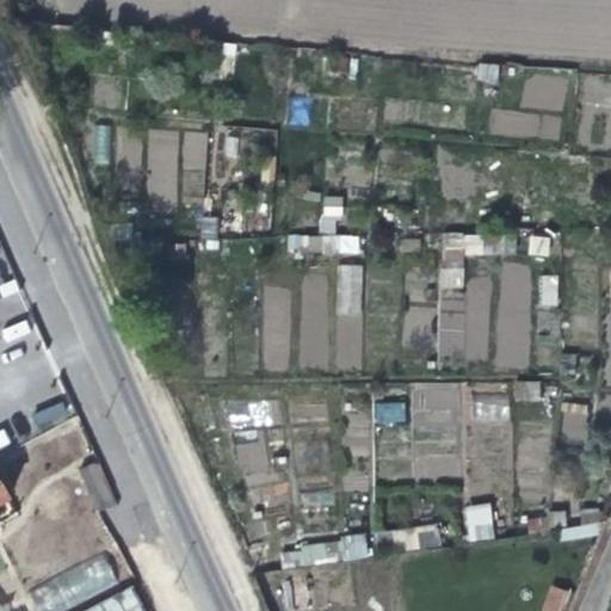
[(97,127),(98,161),(109,161),(107,127),(97,127)]
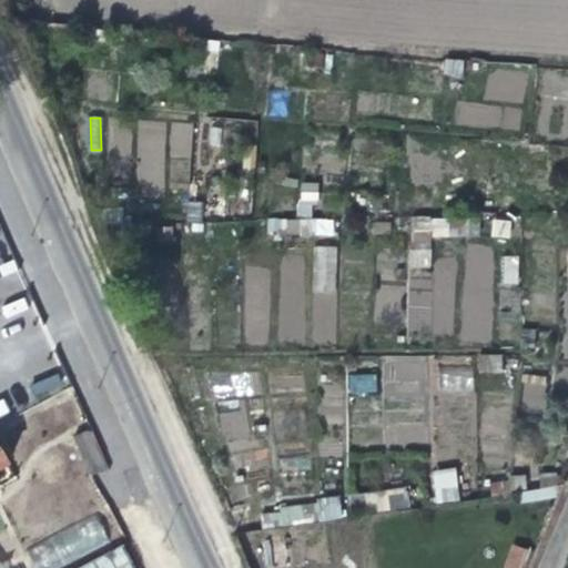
[(333,236),(334,220),(312,219),(311,235),(333,236)]
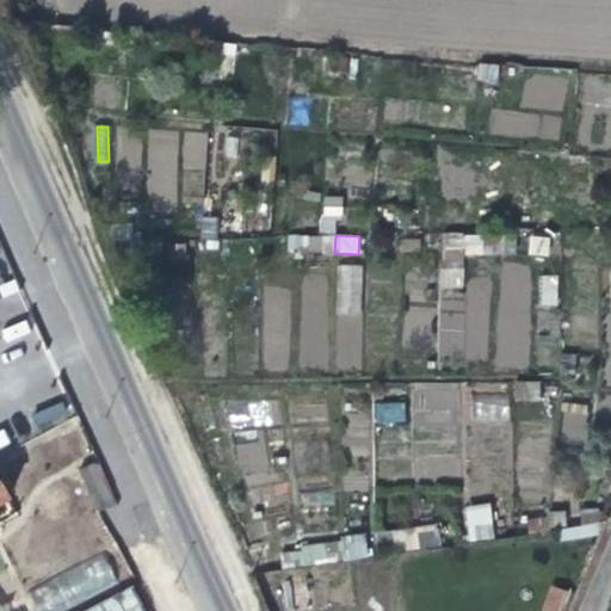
[(340,264),(338,310),(360,312),(363,265),(340,264)]
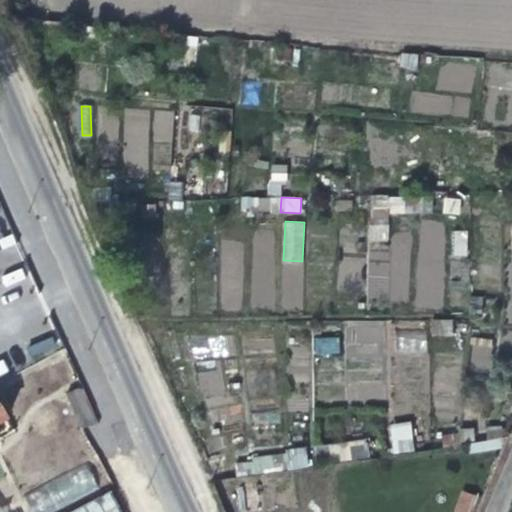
[(313,355),(339,354),(339,337),(313,338),(313,355)]
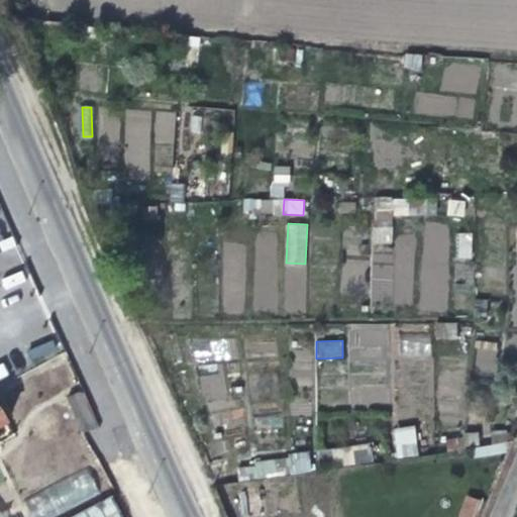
[(91,413),(81,392),(66,399),(81,433),(97,427),(91,413)]
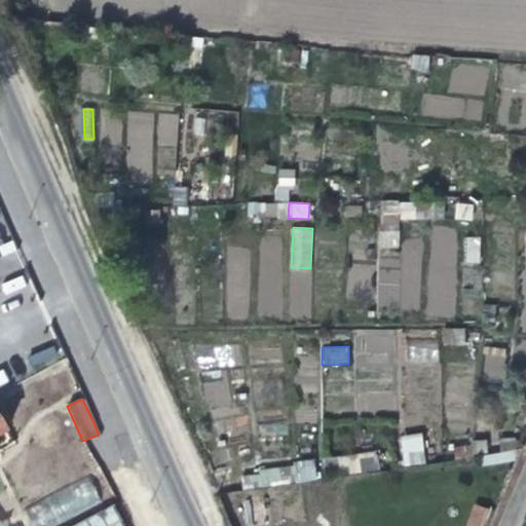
[(399,437),(402,465),(425,463),(421,434),(399,437)]
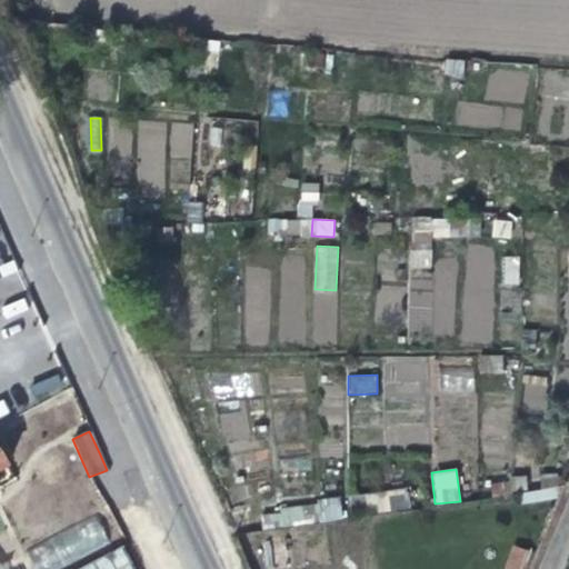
[(556,502),(561,488),(518,495),(519,507),(556,502)]
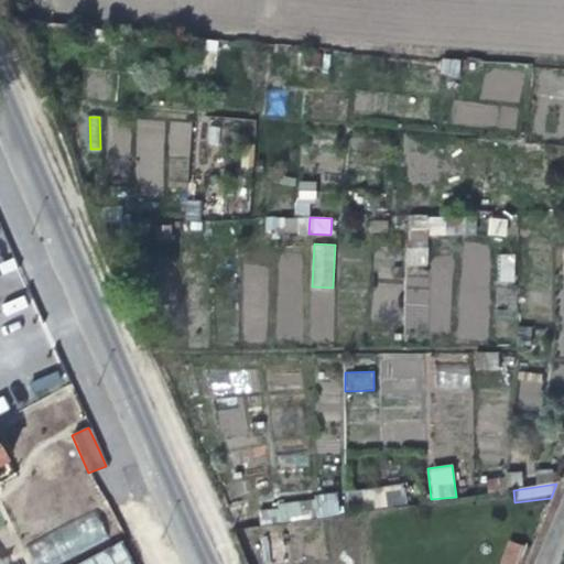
[(260,521),(338,516),(337,497),(259,502),(260,521)]
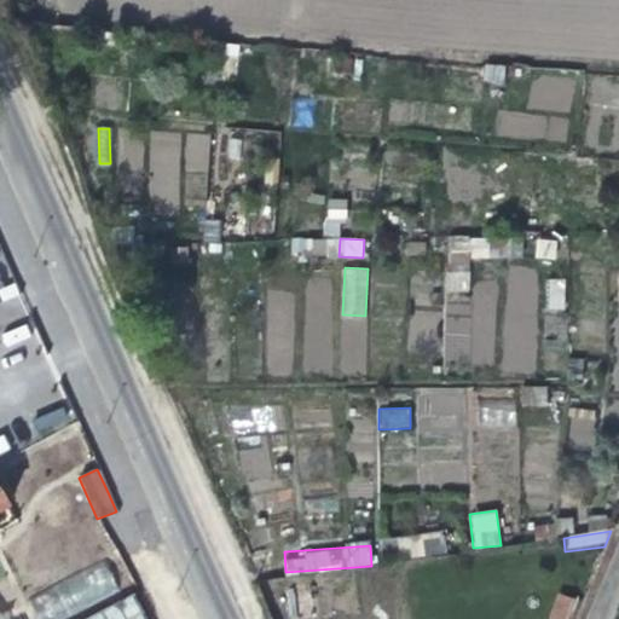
[(573,618),(579,606),(560,597),(550,618),(573,618)]
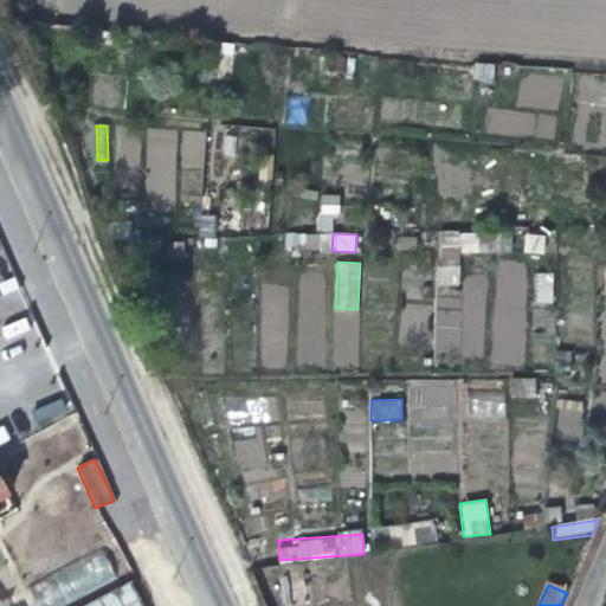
[(142,605),(133,586),(92,605),(142,605)]
